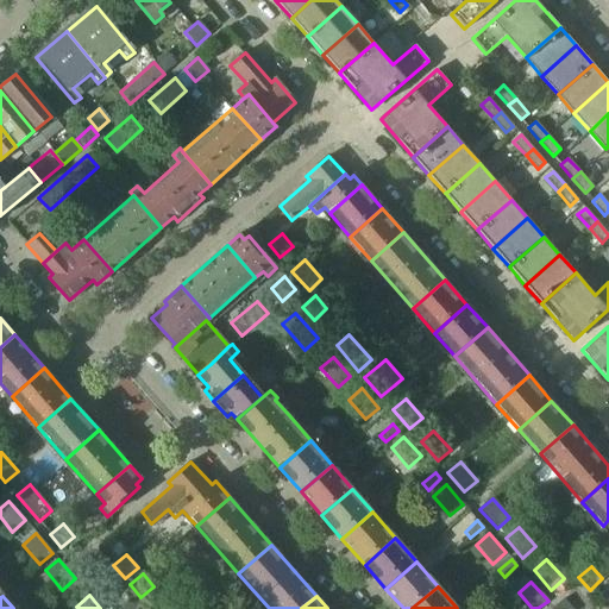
[(572,608),(564,598),(551,608),(572,608)]
